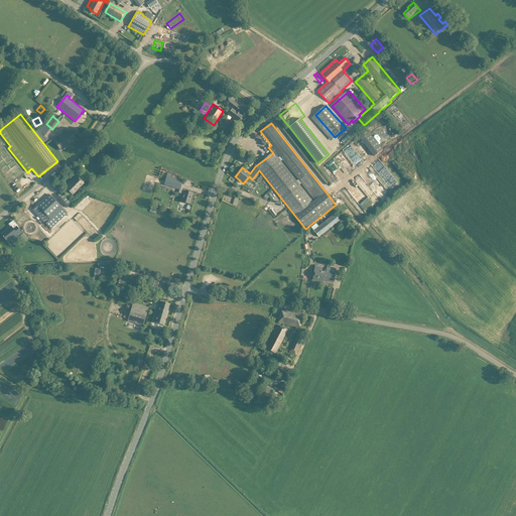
[(54,142),(57,146),(60,150),(77,140),(72,131),(54,142)]
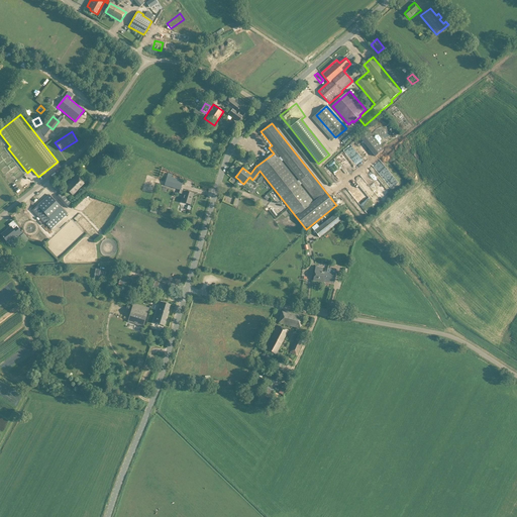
[(369,131),(359,138),(373,156),(382,148),(369,131)]
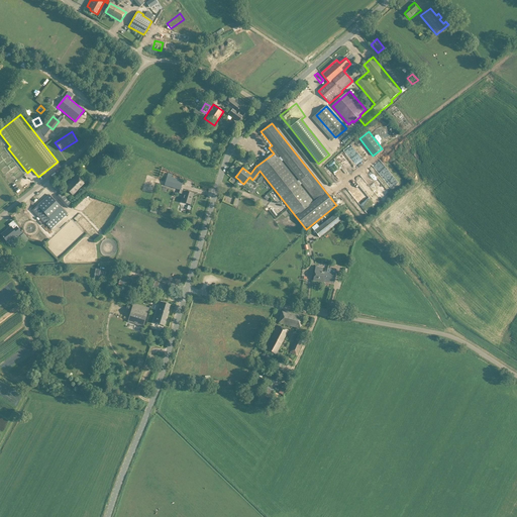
[(345,164),(339,154),(334,159),(345,174),(351,170),(346,163),(345,164)]
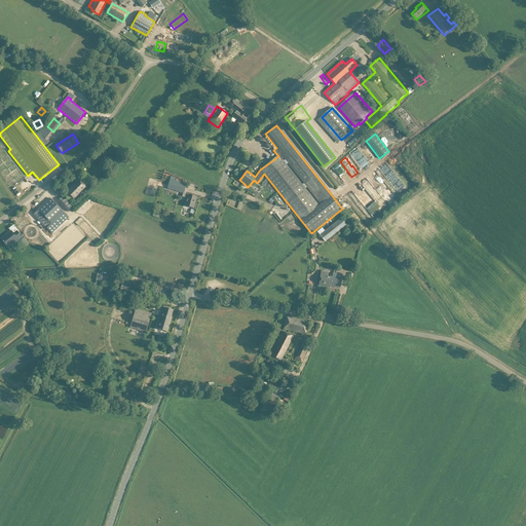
[(182,196),(187,198),(185,205),(193,208),(195,201),(194,200),(195,197),(190,195),(184,193),(186,184),(174,181),(175,178),(171,177),(166,188),(183,193),(182,196)]
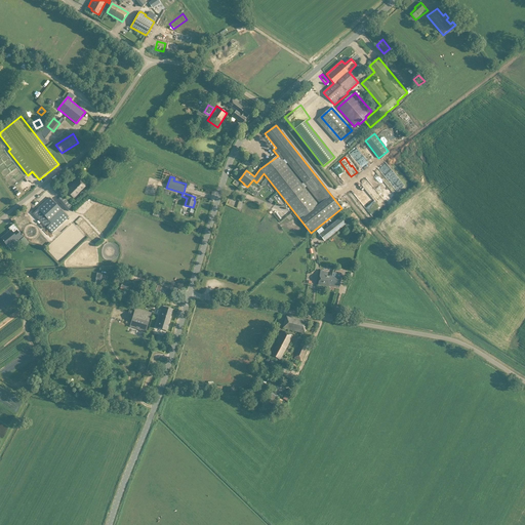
[(79,179),(67,191),(74,199),(78,195),(77,195),(86,187),(79,179)]
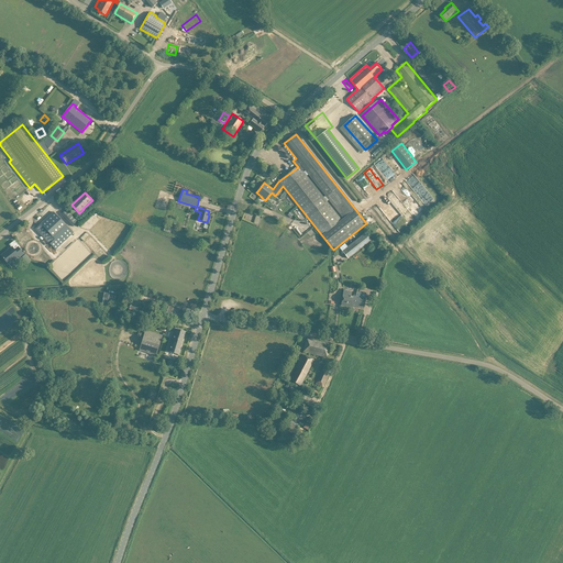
[(420,209),(410,199),(401,207),(411,217),(420,209)]
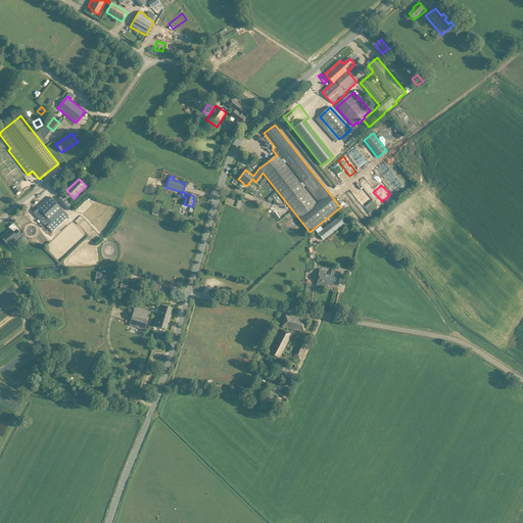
[(57,199),(67,209),(72,205),(61,194),(57,199)]
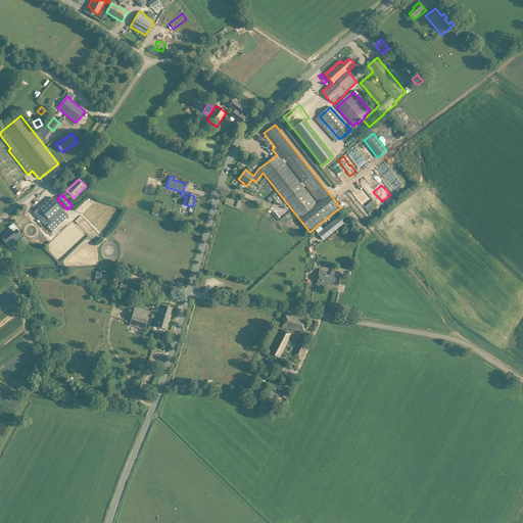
[(34,212),(37,217),(51,232),(68,217),(50,197),(38,208),(34,212)]
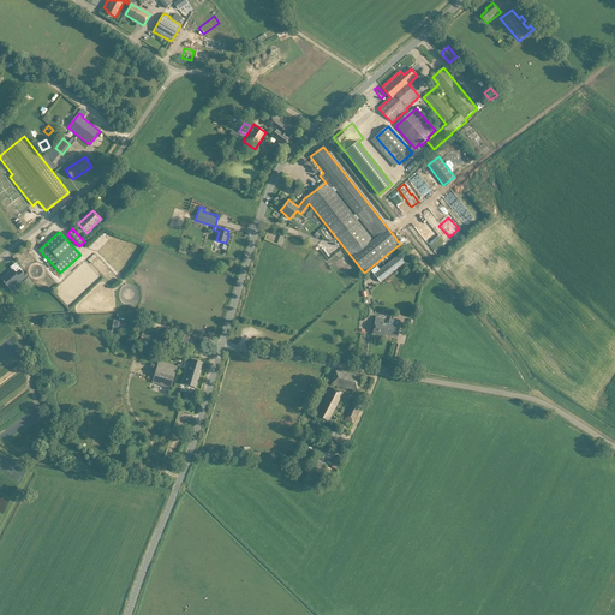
[(423,243),(431,252),(439,245),(430,236),(423,243)]
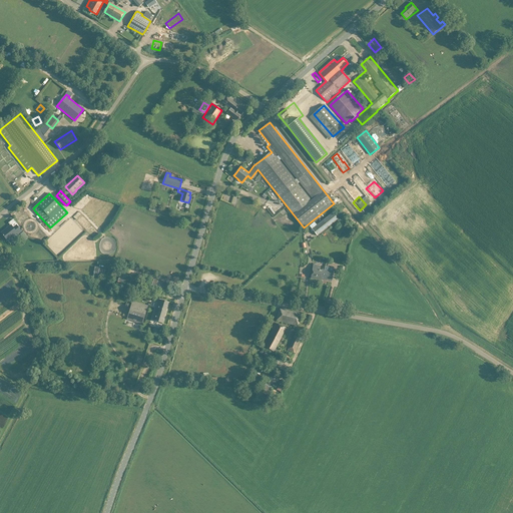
[(338,219),(333,212),(312,228),(317,235),(338,219)]
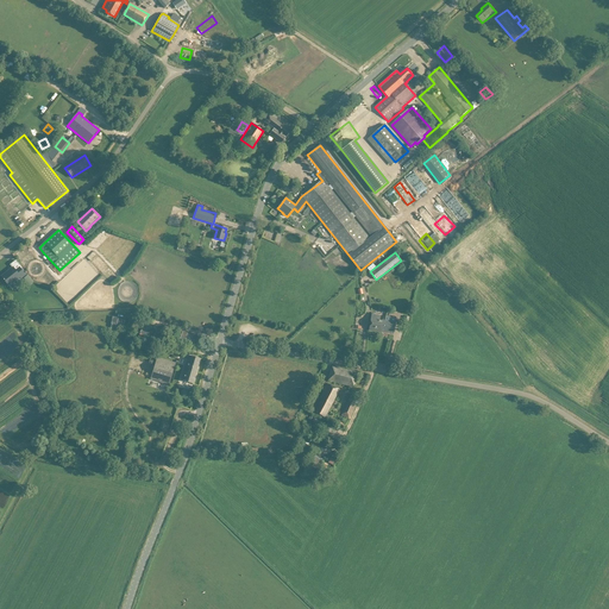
[(2,277),(6,282),(10,286),(22,276),(22,277),(25,275),(19,268),(16,271),(13,268),(8,271),(10,272),(2,277)]
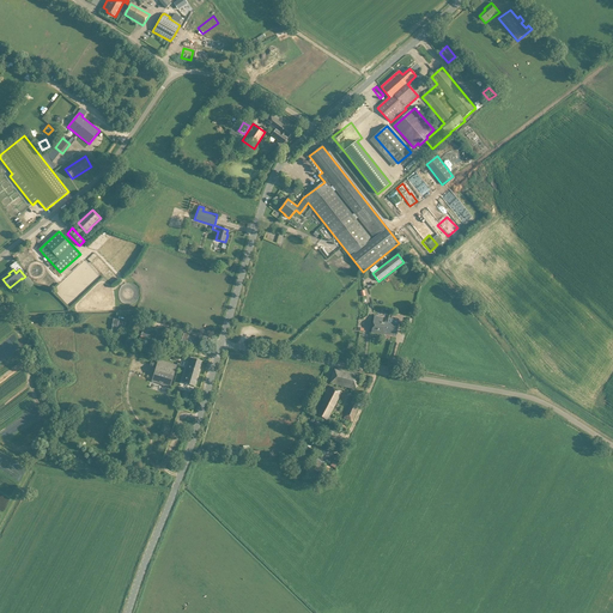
[(399,321),(393,320),(386,319),(386,322),(382,322),(383,319),(374,317),(371,333),(383,334),(396,335),(399,321)]
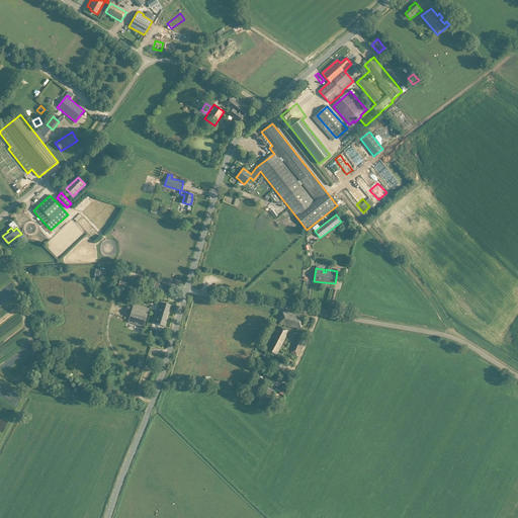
[(95,275),(94,282),(98,283),(99,276),(103,276),(104,272),(100,271),(100,270),(96,269),(95,275)]
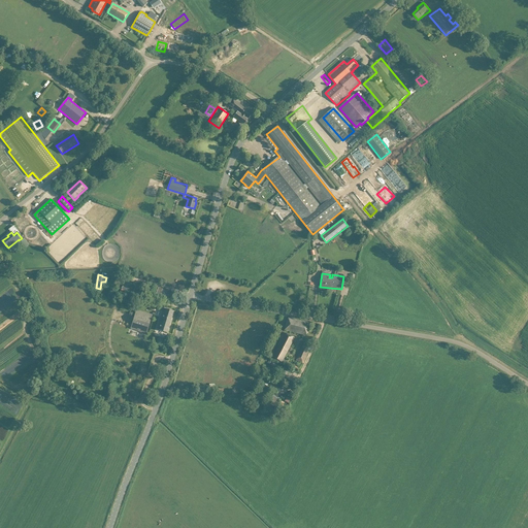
[(149,299),(146,305),(156,308),(158,302),(149,299)]
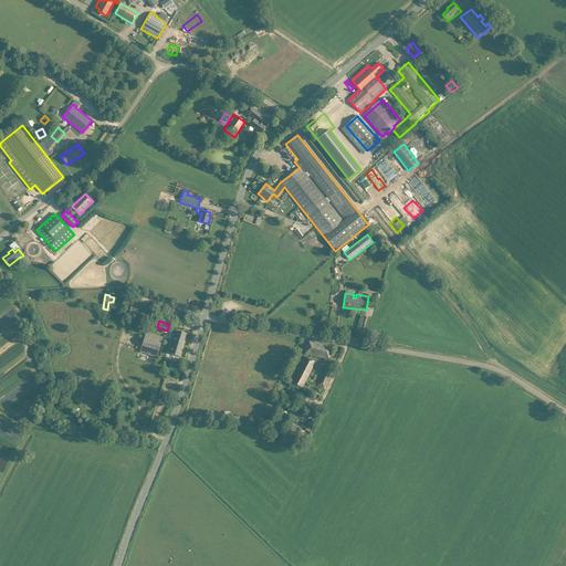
[(174,329),(173,335),(167,353),(179,357),(186,334),(174,329)]
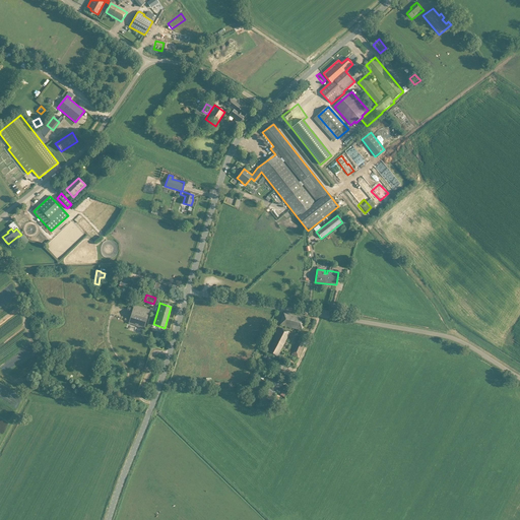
[(134,305),(129,324),(144,328),(149,310),(134,305)]
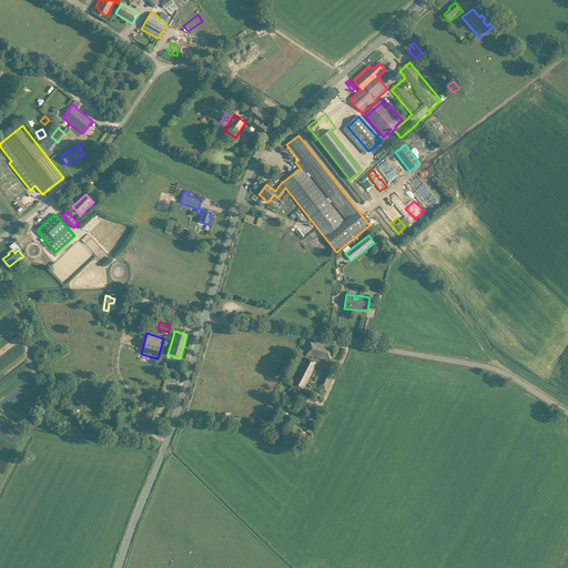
[(330,361),(333,347),(310,342),(305,355),(330,361)]
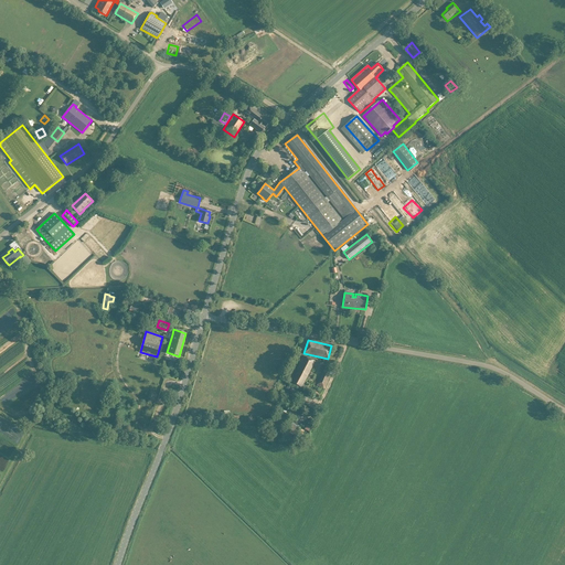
[(301,386),(308,373),(315,361),(305,356),(297,369),(299,370),(292,382),(301,386)]
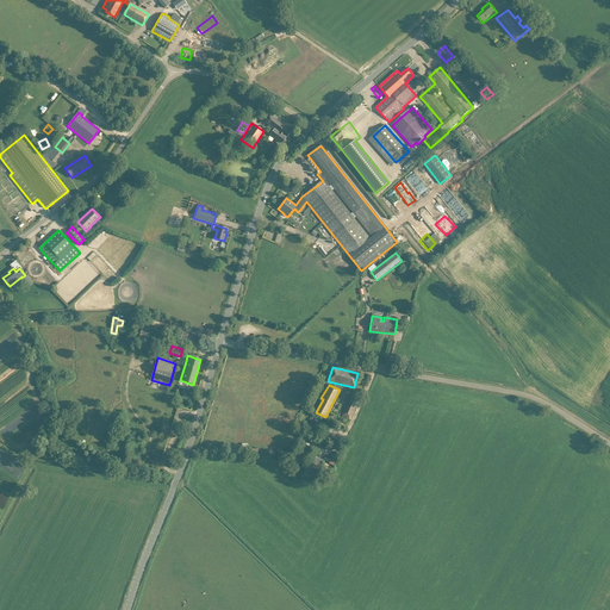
[(350,419),(360,399),(352,396),(342,416),(350,419)]
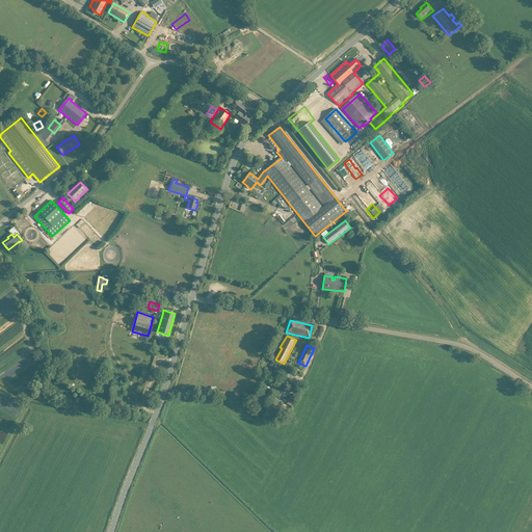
[(274,366),(272,369),(282,374),(284,371),(274,366)]
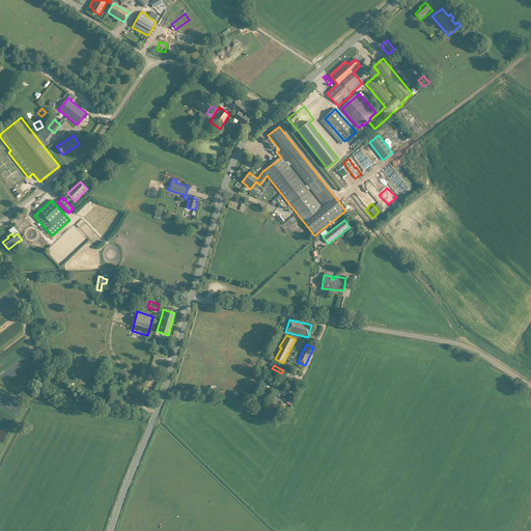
[(290,372),(285,369),(281,376),(294,384),(296,380),(288,375),(290,372)]
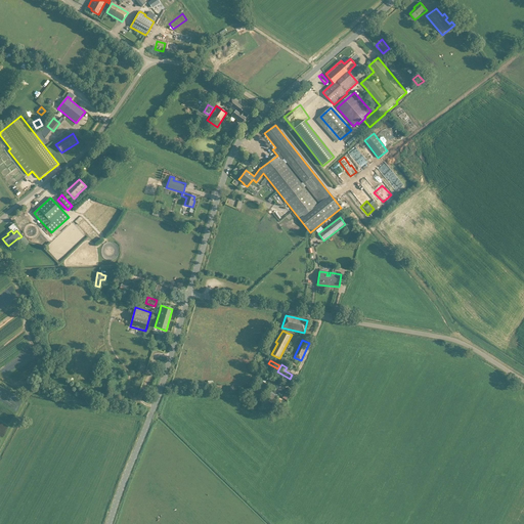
[(273,395),(270,393),(267,400),(273,403),(275,399),(275,398),(277,395),(274,394),(273,395)]
